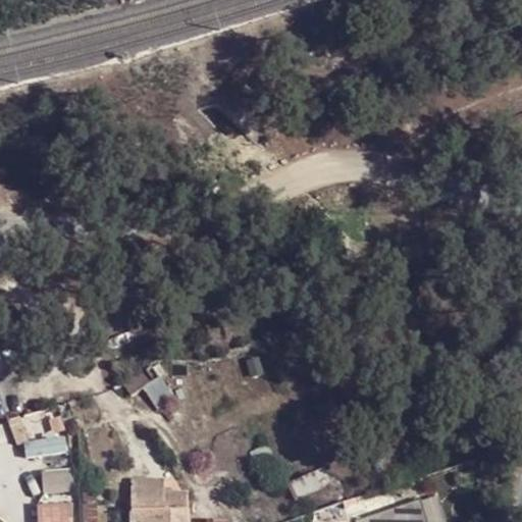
[(151,367),(123,383),(131,394),(157,378),(151,367)]
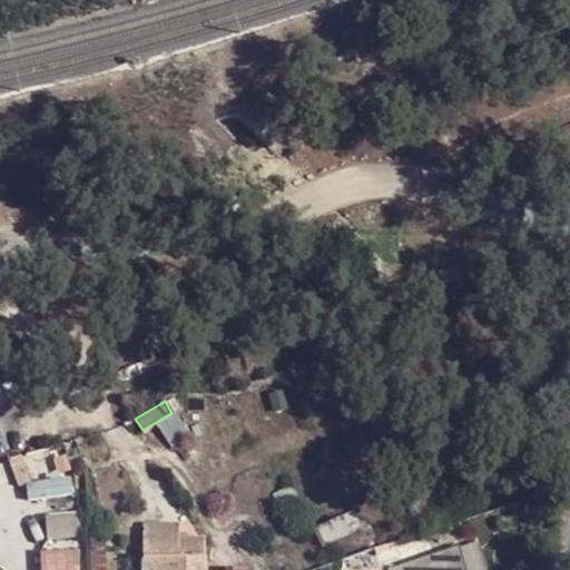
[(147,511),(146,523),(180,524),(182,512),(147,511)]
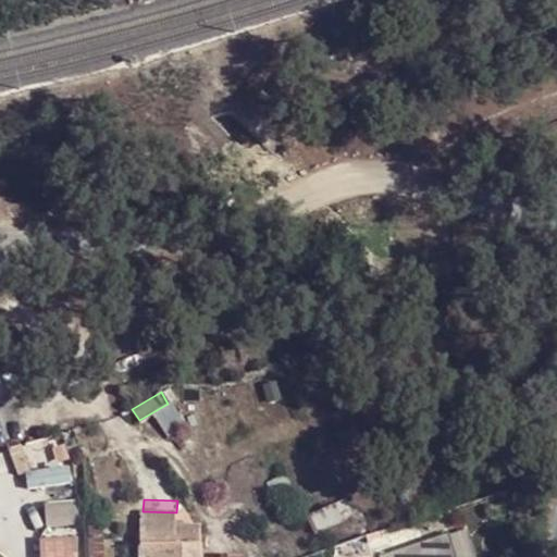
[(64,502),(36,504),(38,524),(66,522),(64,502)]
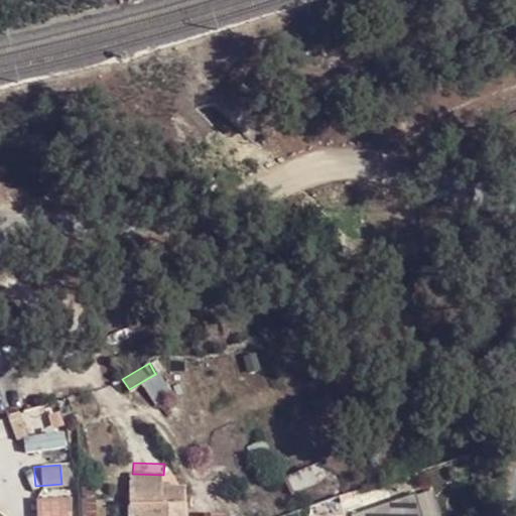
[(224,515),(226,507),(210,505),(208,513),(182,513),(184,481),(163,480),(163,475),(132,474),(129,515),(134,515),(224,515)]
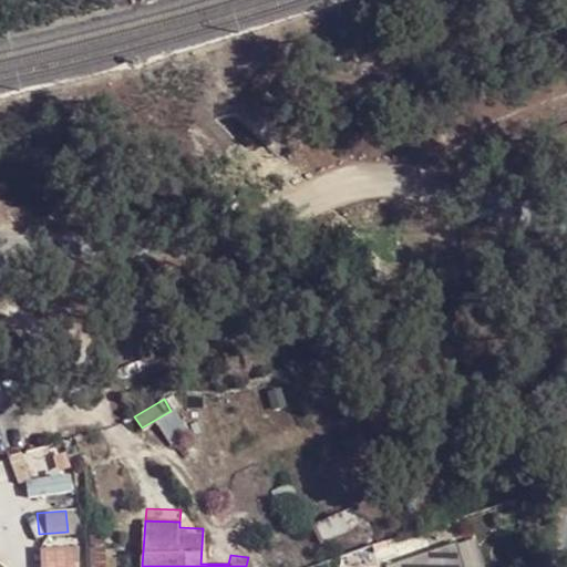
[(86,529),(86,566),(103,566),(104,528),(86,529)]
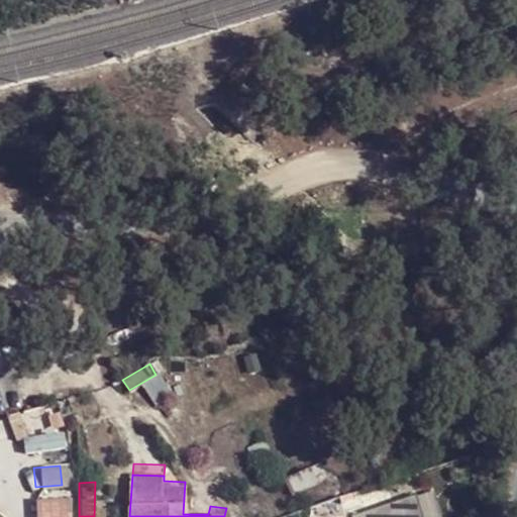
[(423,516),(418,497),(353,516),(423,516)]
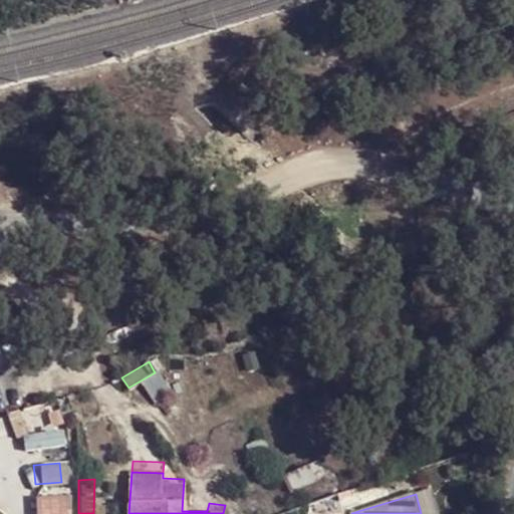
[(38,498),(39,513),(63,513),(62,496),(38,498)]
